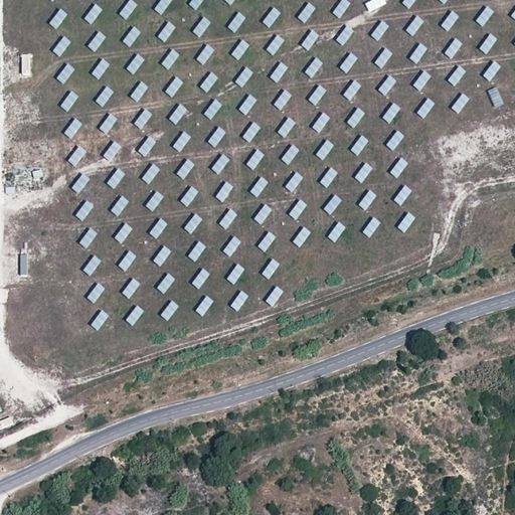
[(129,21),(137,4),(127,0),(120,17),(129,21)]
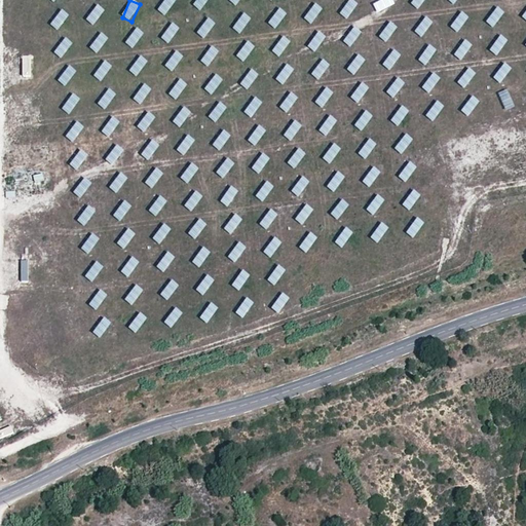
[(162,0),(157,12),(167,17),(175,0),(162,0)]
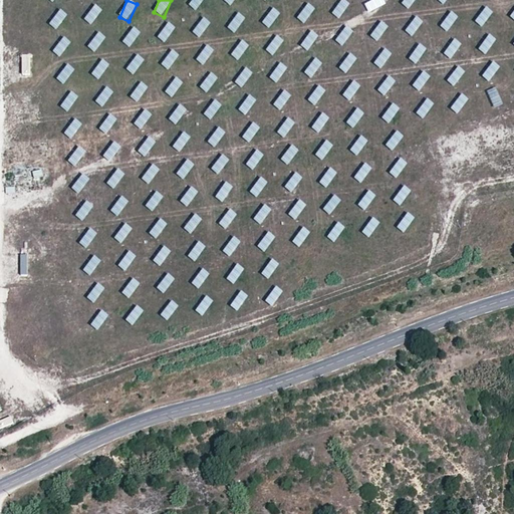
[(192,0),(189,8),(198,12),(203,0),(192,0)]
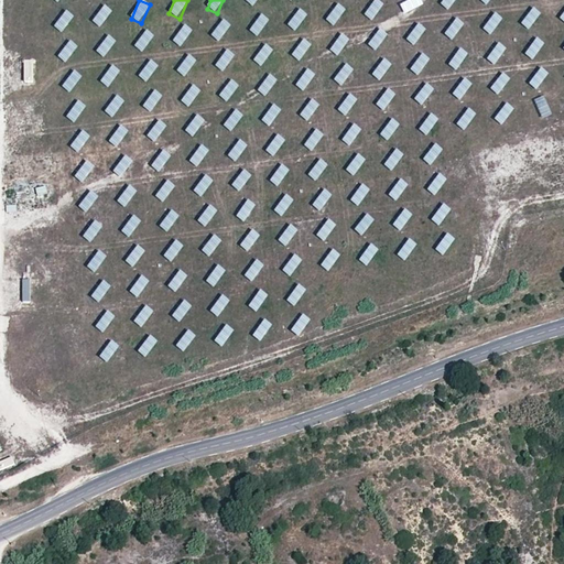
[(376,22),(382,2),(376,0),(370,0),(365,19),(376,22)]
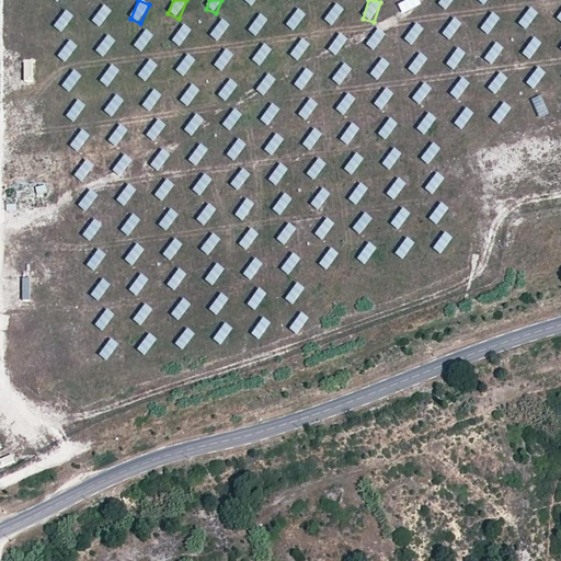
[(404,0),(401,13),(411,18),(416,0),(404,0)]
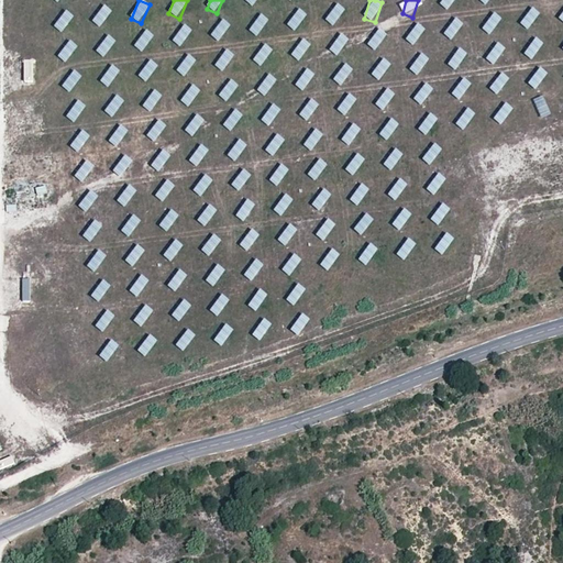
[(451,11),(454,0),(443,0),(441,8),(451,11)]
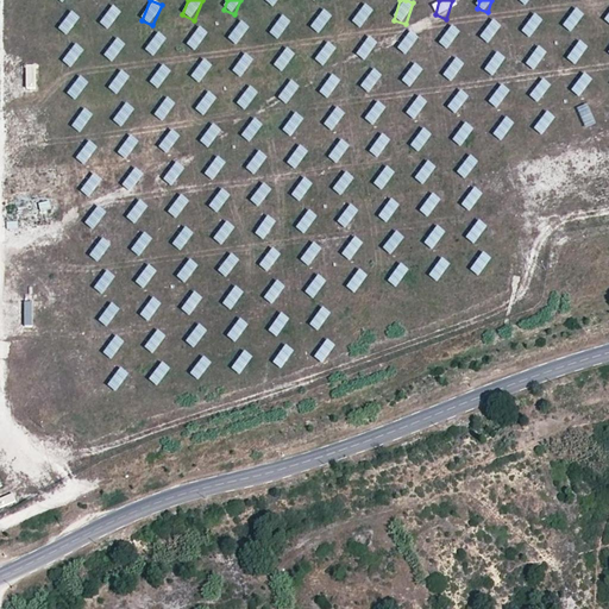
[(363,30),(372,10),(362,4),(352,24),(363,30)]
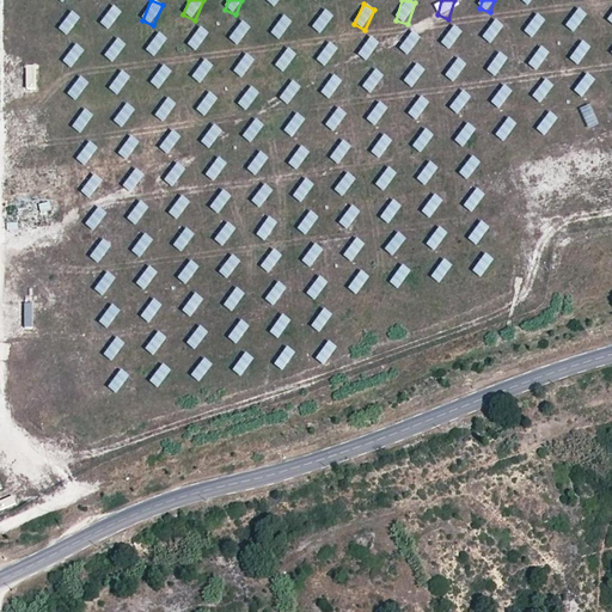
[(112,31),(121,10),(110,5),(101,26),(112,31)]
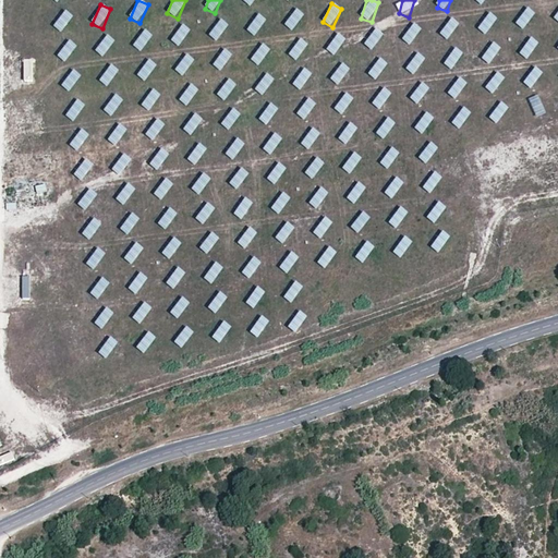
[(526,31),(534,11),(523,8),(517,27),(526,31)]
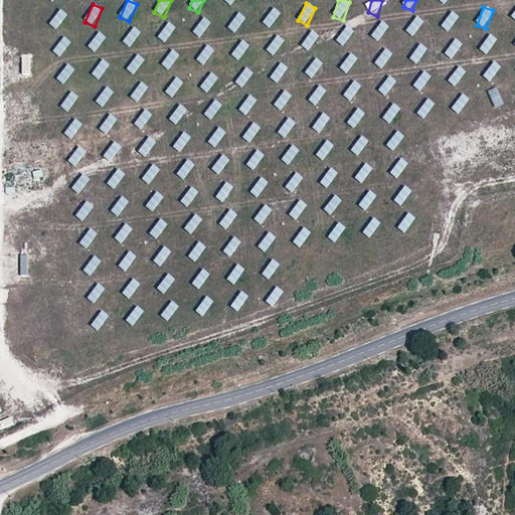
[(263,25),(272,30),(280,12),(271,8),(263,25)]
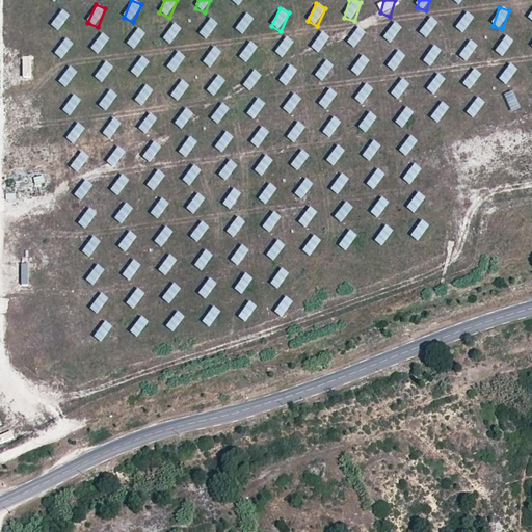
[(60,32),(69,15),(59,10),(51,28),(60,32)]
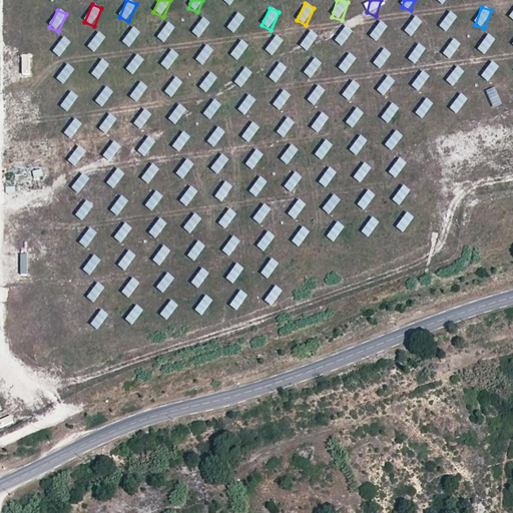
[(449,33),(457,16),(447,11),(439,29),(449,33)]
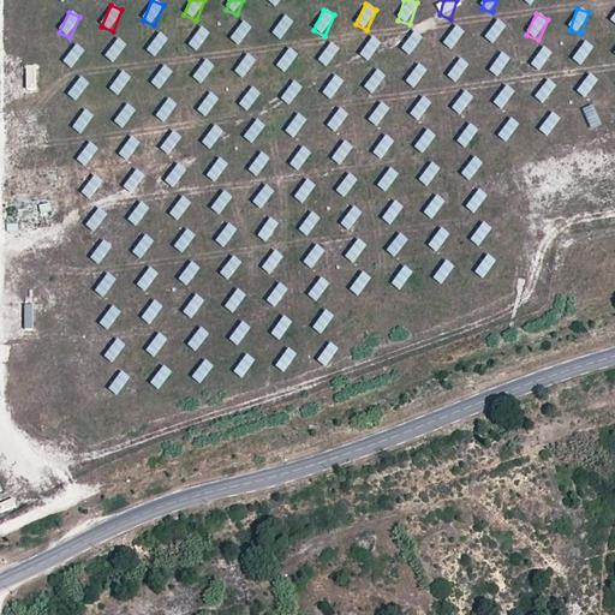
[(282,16),(273,36),(284,41),(293,21),(282,16)]
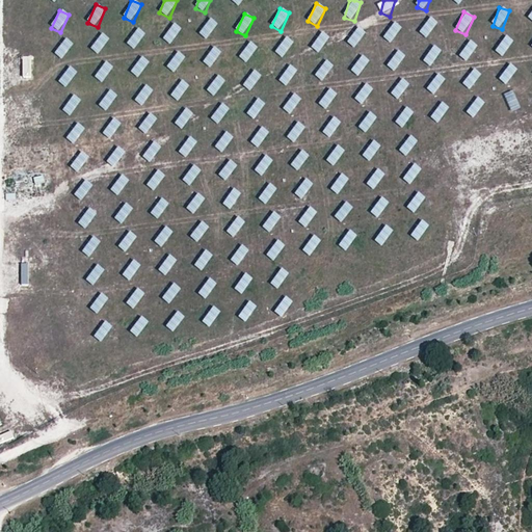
[(429,40),(436,22),(427,18),(419,35),(429,40)]
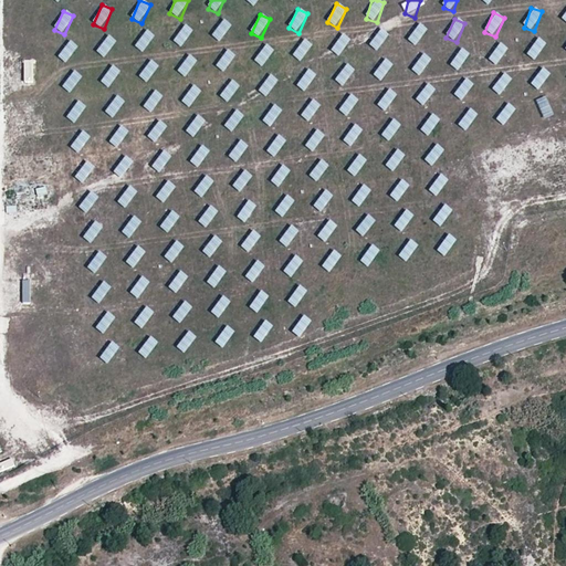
[(222,43),(231,24),(221,20),(212,39),(222,43)]
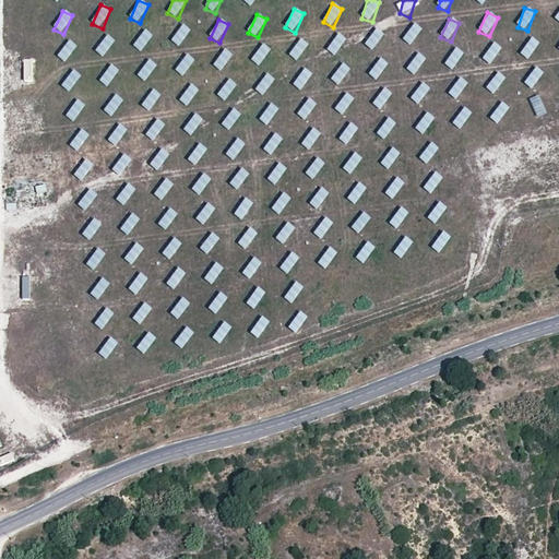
[(411,23),(403,43),(413,47),(421,28),(411,23)]
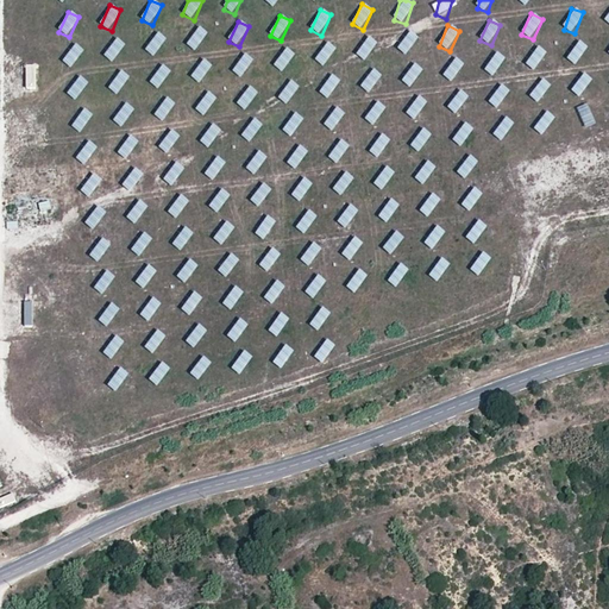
[(198,52),(207,32),(196,27),(187,48),(198,52)]
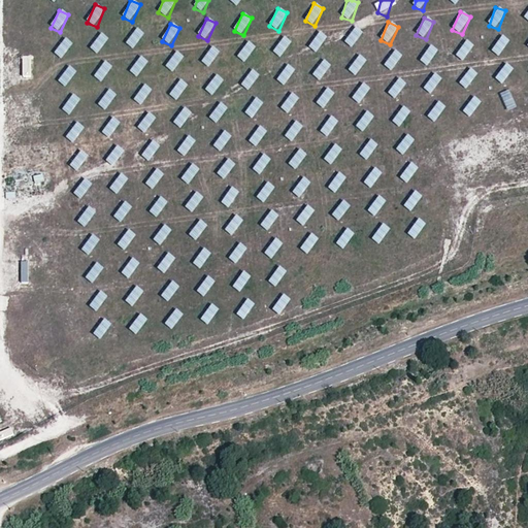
[(344,44),(354,48),(362,31),(353,26),(344,44)]
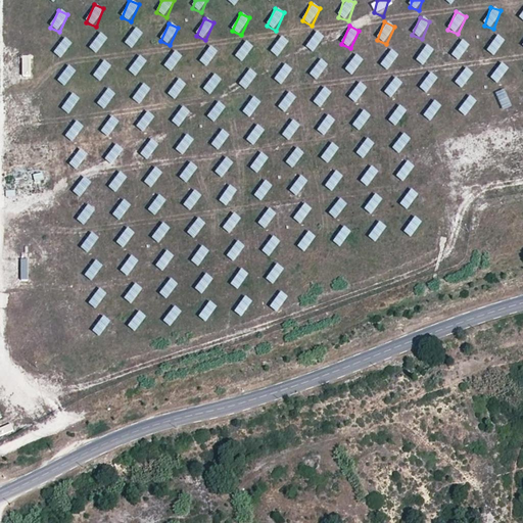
[(134,28),(125,45),(134,50),(143,33),(134,28)]
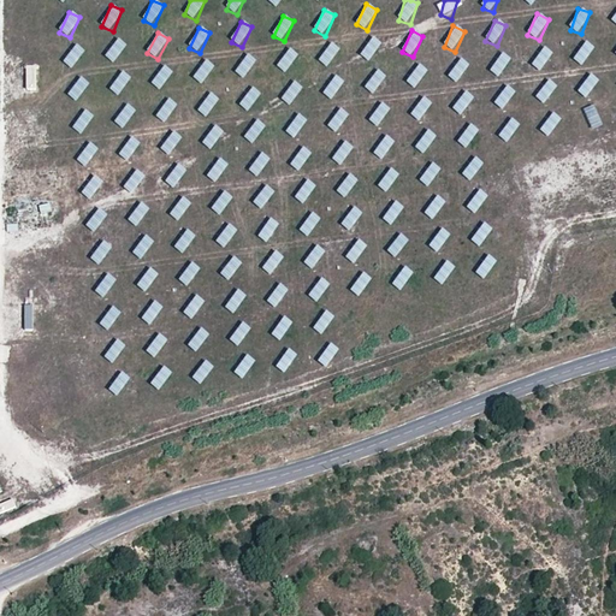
[(373,63),(379,41),(368,37),(361,59),(373,63)]
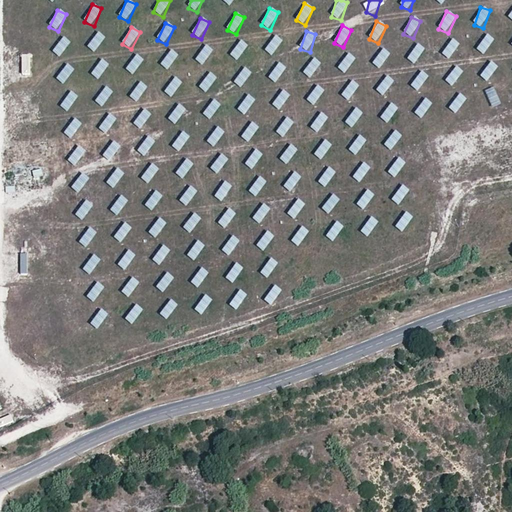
[(96,32),(87,49),(96,53),(105,36),(96,32)]
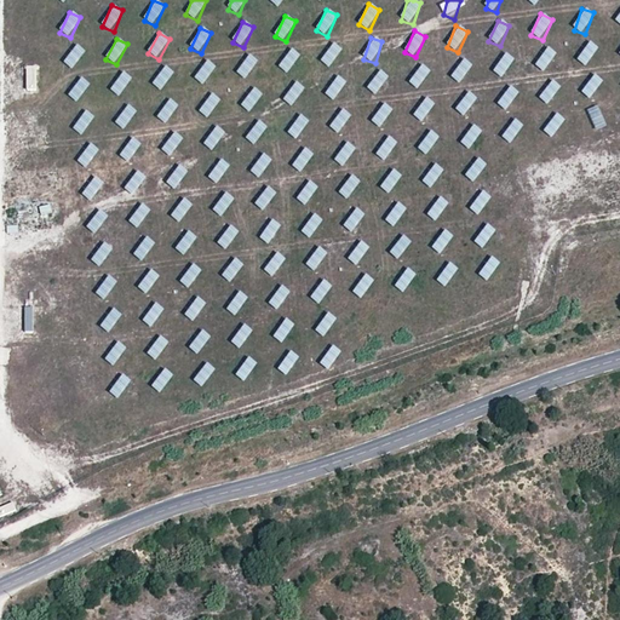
[(578,63),(589,68),(597,46),(586,41),(578,63)]
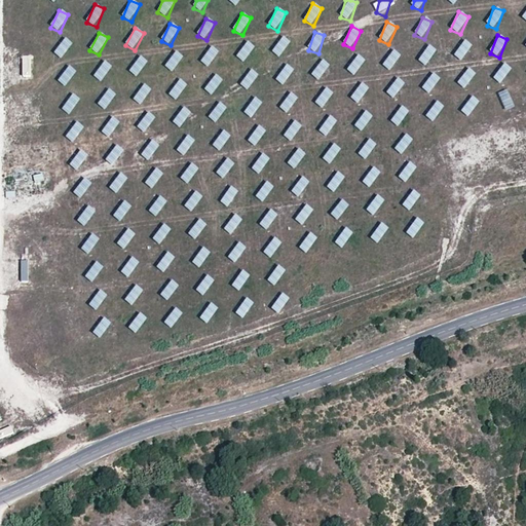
[(283,59),(289,40),(279,37),(273,54),(283,59)]
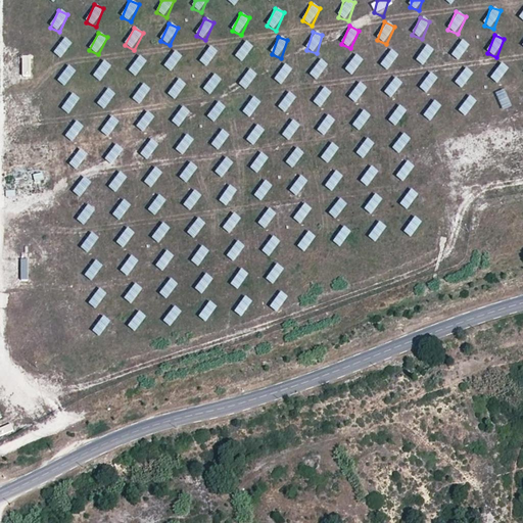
[(62,59),(72,42),(62,38),(54,55),(62,59)]
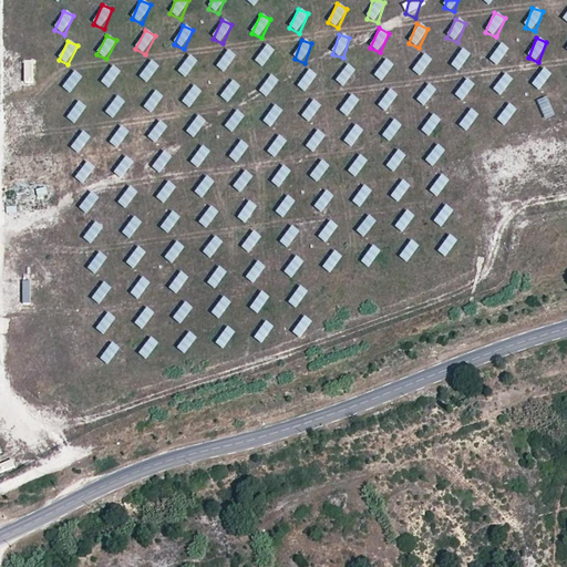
[(497,43),(490,62),(500,66),(508,48),(497,43)]
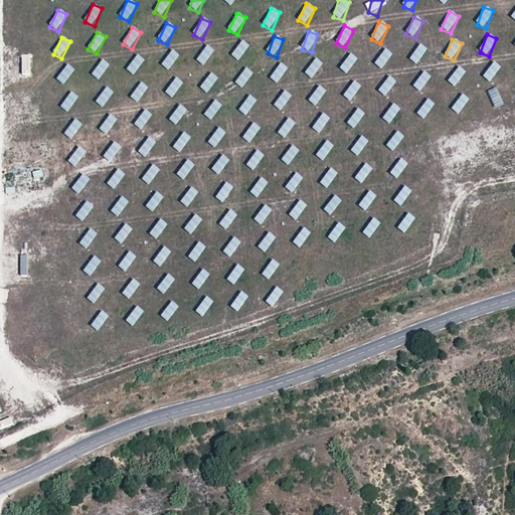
[(232,58),(241,62),(248,44),(239,40),(232,58)]
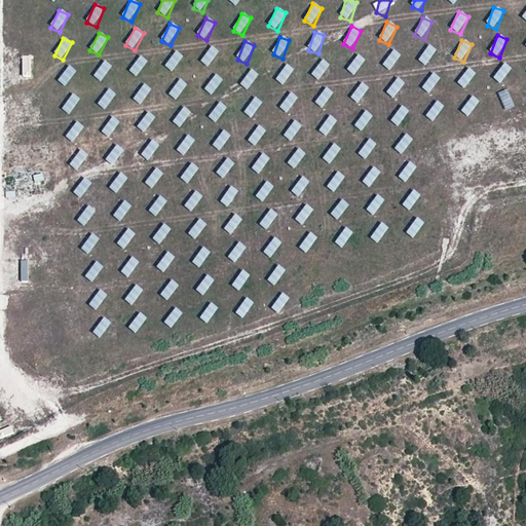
[(427,67),(436,49),(426,45),(418,64),(427,67)]
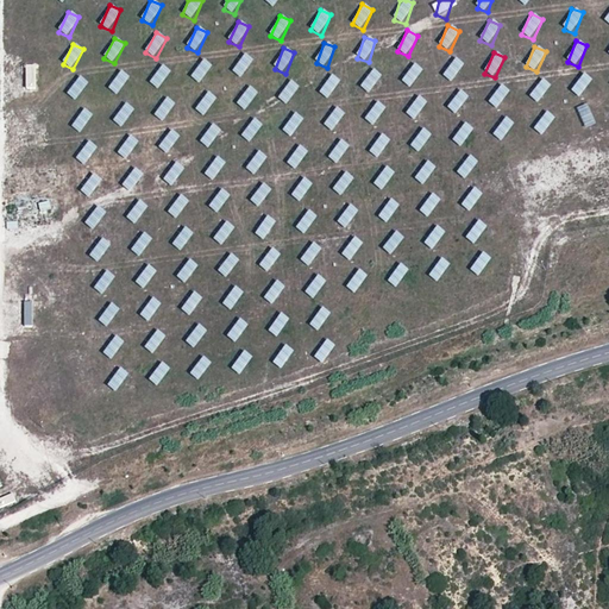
[(232,74),(243,79),(252,58),(242,54),(232,74)]
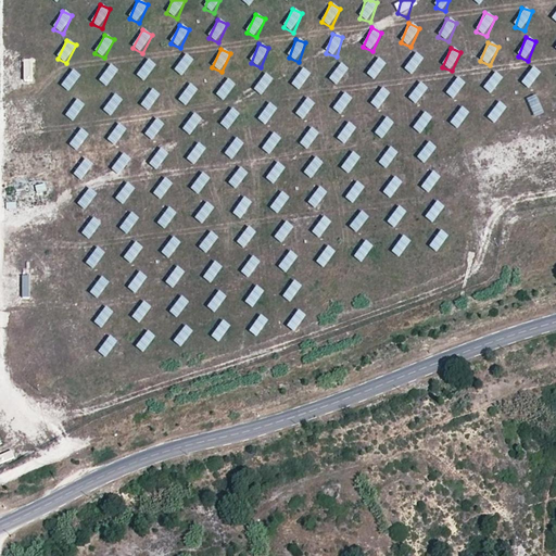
[(405,73),(416,76),(421,57),(411,53),(405,73)]
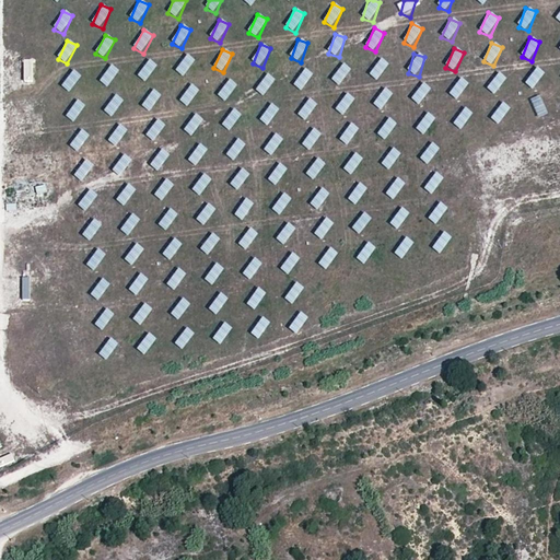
[(175,73),(186,79),(195,59),(184,55),(175,73)]
